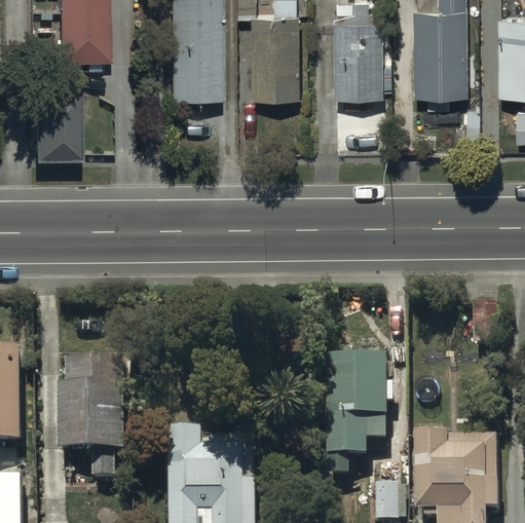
[(107,0),(55,0),(58,66),(108,65),(107,0)]
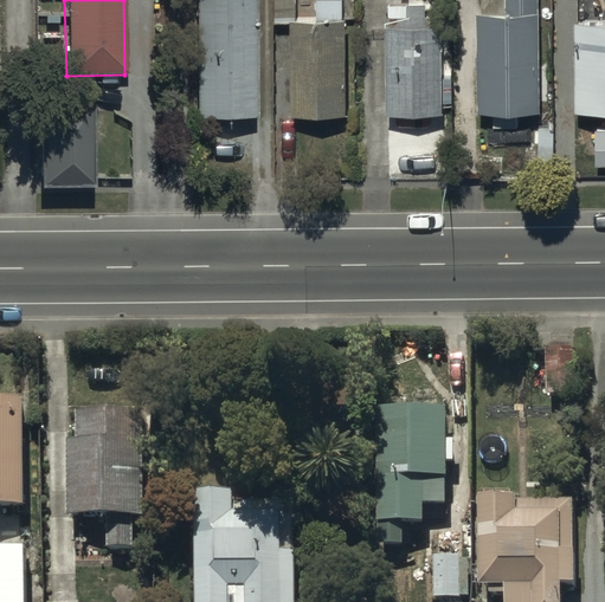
[(250,0),(193,0),(193,118),(249,120),(250,0)]
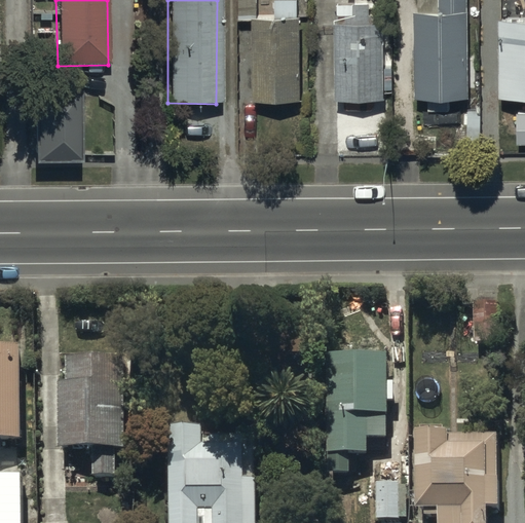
[(235,0),(236,23),(249,23),(250,101),(298,101),(297,0),(272,0),(273,20),(255,21),(255,0),(235,0)]
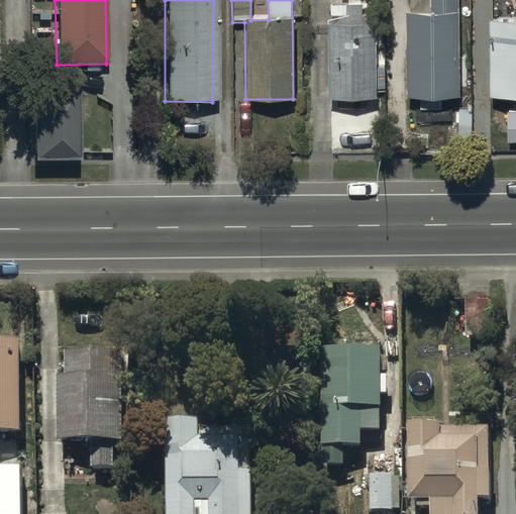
[(408,0),(409,14),(405,14),(406,98),(460,98),(458,0),(408,0)]
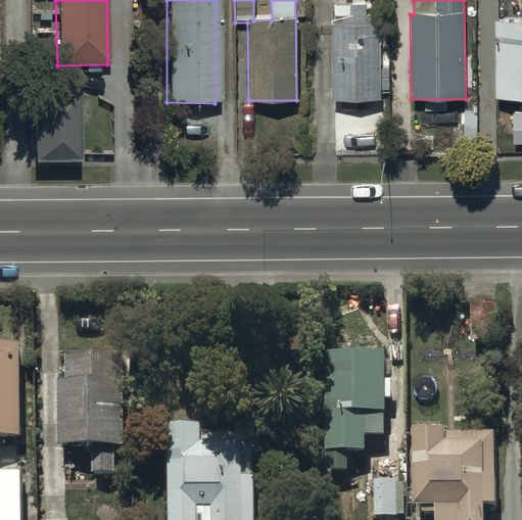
[(521,0),(520,0),(520,21),(494,21),(494,99),(521,99),(521,0)]
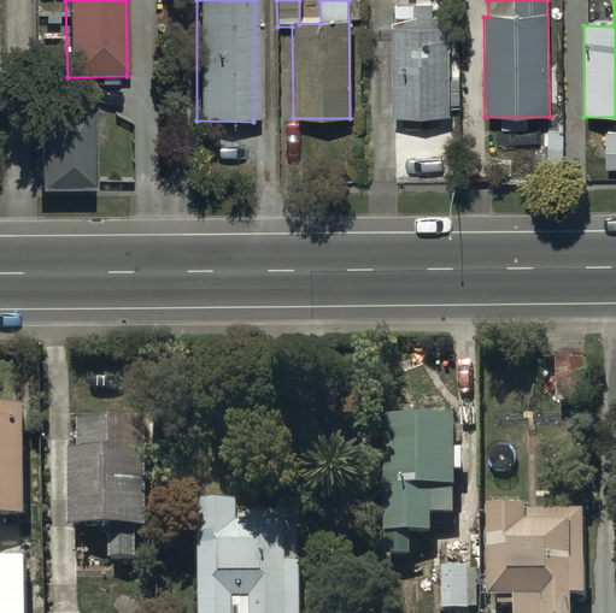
[(449,118),(449,29),(444,29),(444,18),(430,18),(430,7),(394,7),(394,22),(391,22),(391,118),(449,118)]
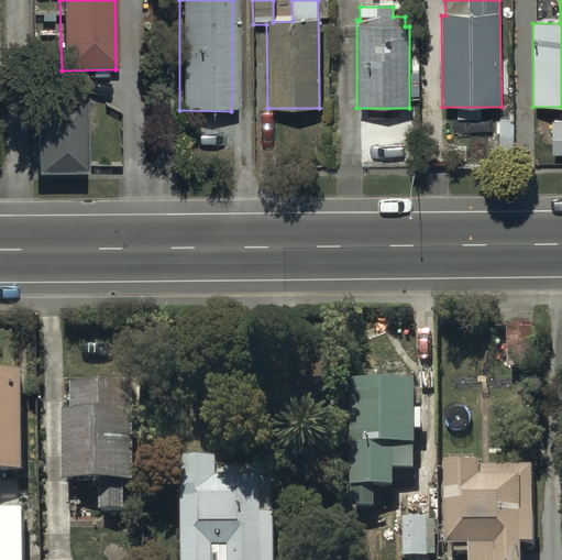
[(86,101),(36,102),(37,172),(86,172),(86,101)]
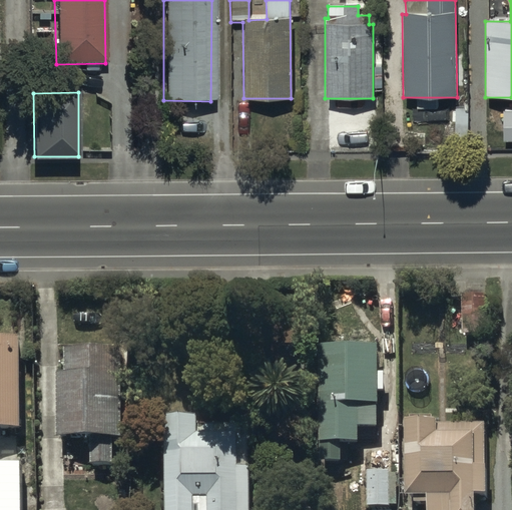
[(487,302),(461,302),(461,342),(487,342),(487,302)]
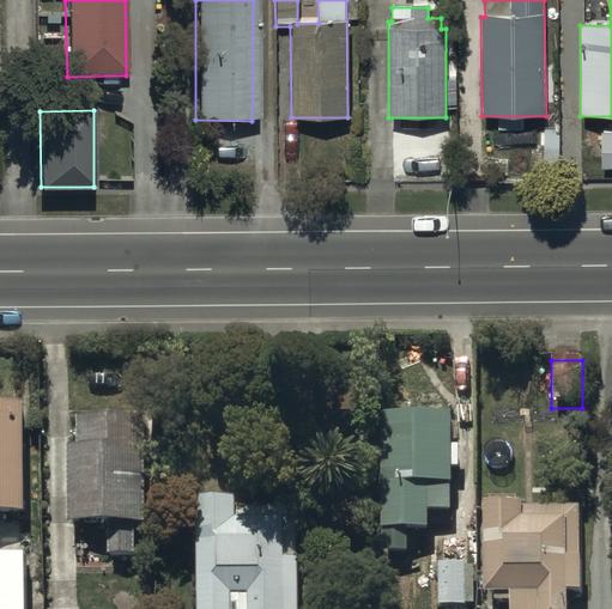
[(0,530),(23,530),(22,421),(0,420),(0,530)]
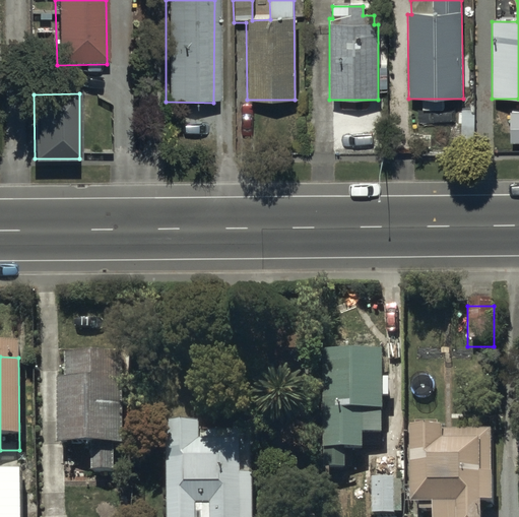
[(382,366),(323,366),(323,462),(362,462),(361,426),(382,426),(382,366)]
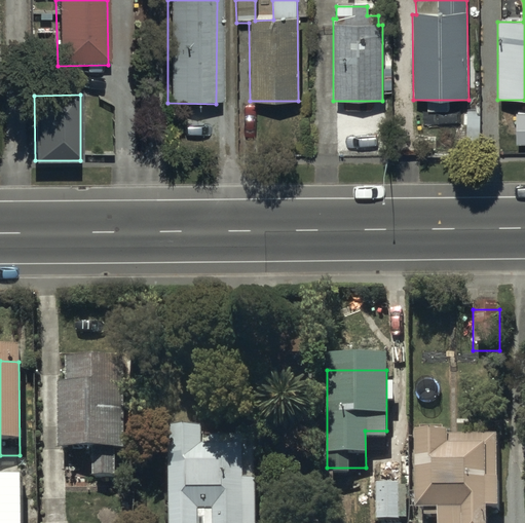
[(62,465),(121,465),(121,372),(68,372),(68,398),(62,398),(62,465)]
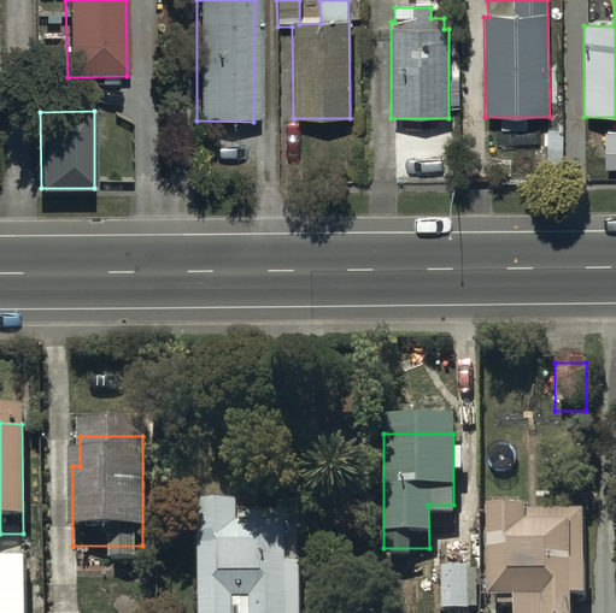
[(293,612),(293,581),(282,581),(282,531),(233,531),(233,522),(198,523),(197,612),(293,612)]
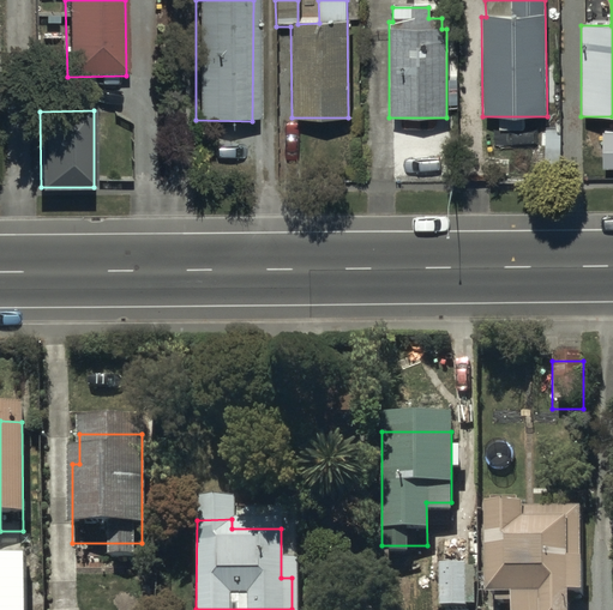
[(554,523),(485,523),(485,609),(584,609),(584,535),(554,535),(554,523)]
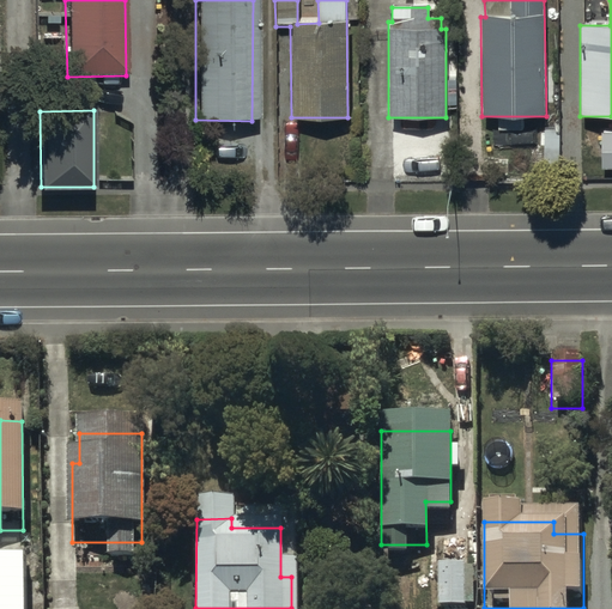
[(465,608),(465,580),(438,580),(438,608),(465,608)]
